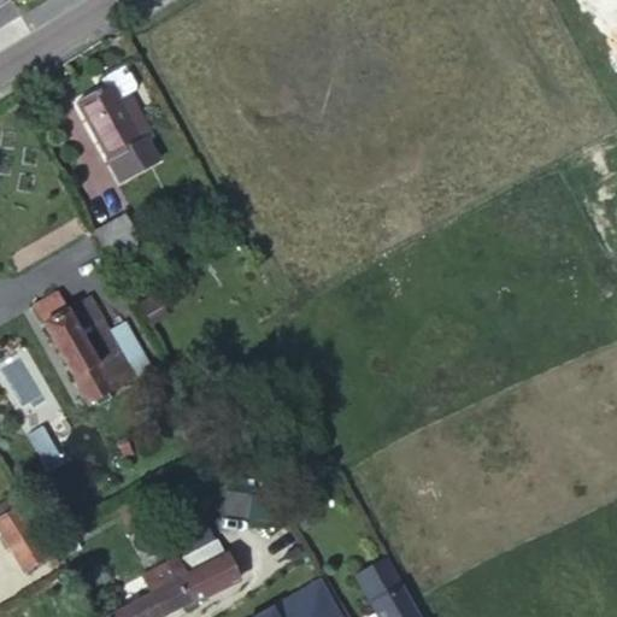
[(124,65),(117,69),(131,94),(135,93),(137,84),(124,65)]
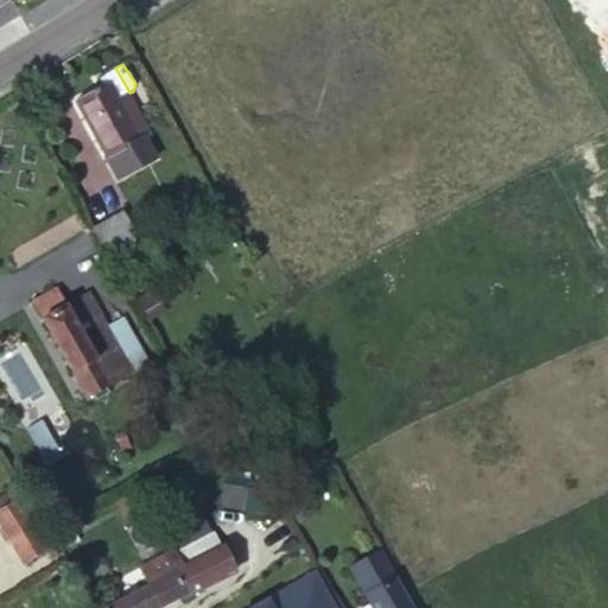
[(130,93),(115,68),(97,78),(103,87),(108,84),(116,99),(125,95),(130,93)]
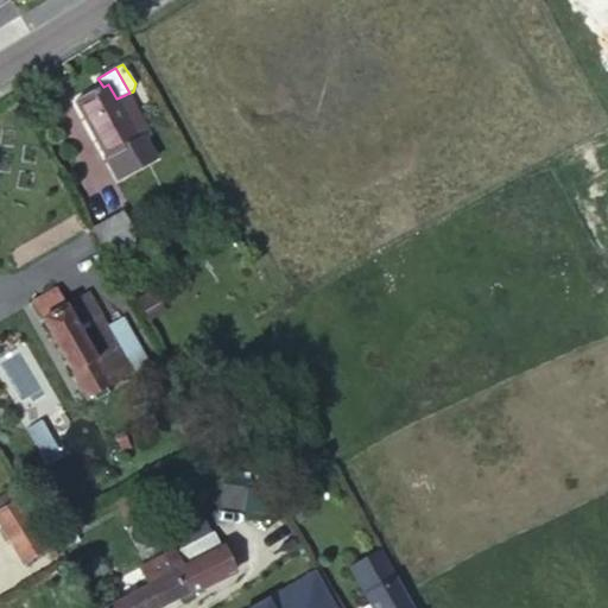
[(108,84),(103,87),(75,102),(106,159),(107,158),(112,156),(122,176),(156,158),(144,138),(140,140),(116,99),(108,84)]
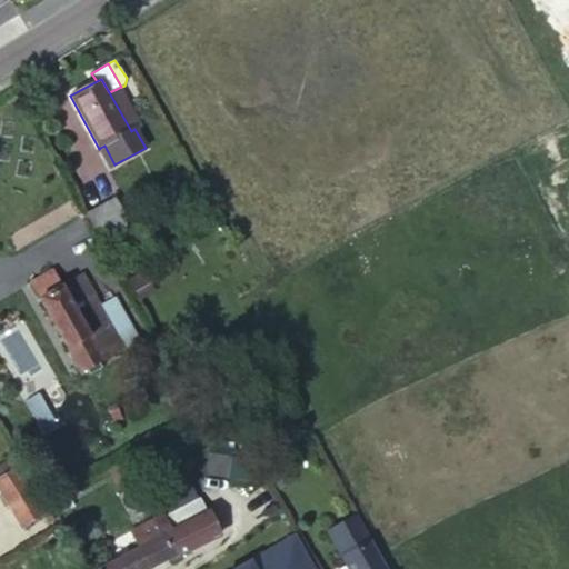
[(109,92),(131,131),(135,129),(139,128),(117,89),(109,92)]
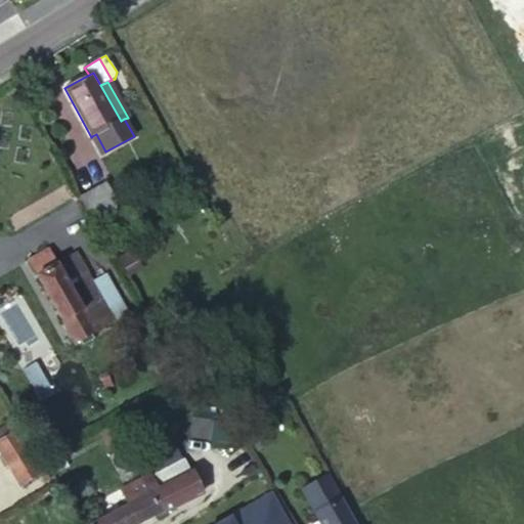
[(96,134),(92,136),(101,154),(105,151),(96,134)]
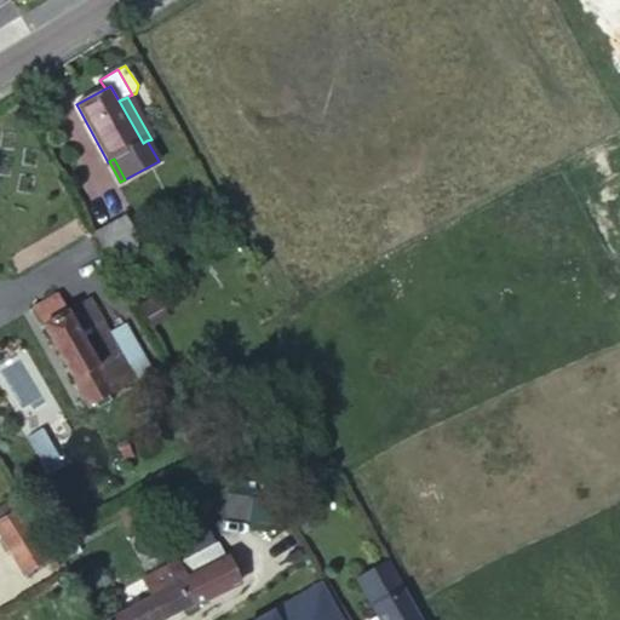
[(124,216),(93,233),(113,267),(143,248),(124,216)]
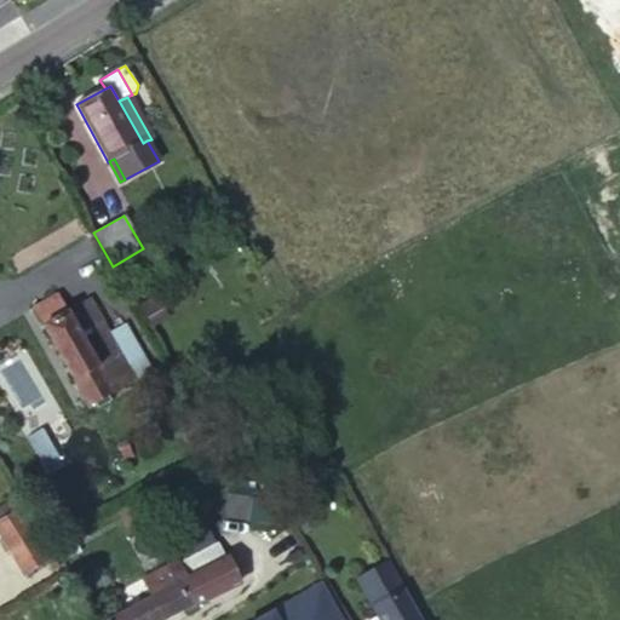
[(56,292),(33,306),(87,403),(133,377),(89,298),(67,310),(56,292)]
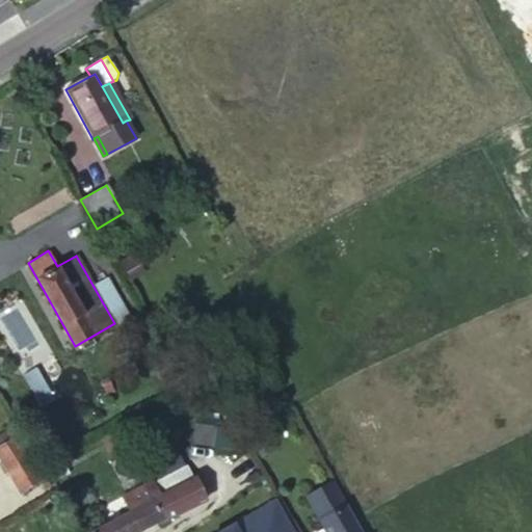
[(121,261),(123,265),(133,259),(131,256),(121,261)]
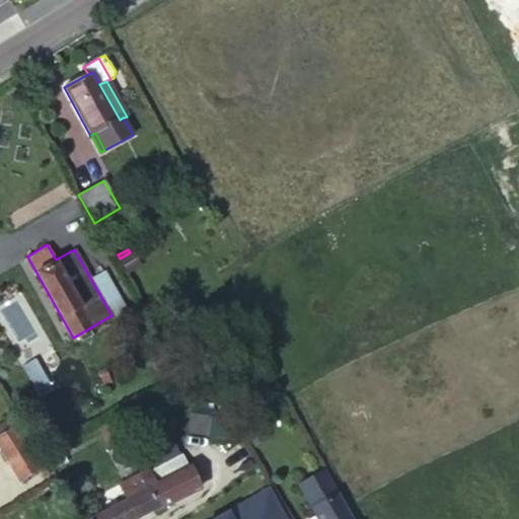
[(130,252),(120,258),(127,273),(138,267),(130,252)]
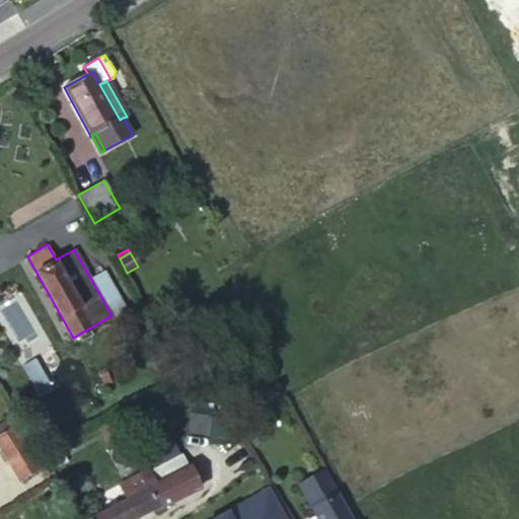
[(199,332),(191,338),(197,348),(205,344),(199,332)]
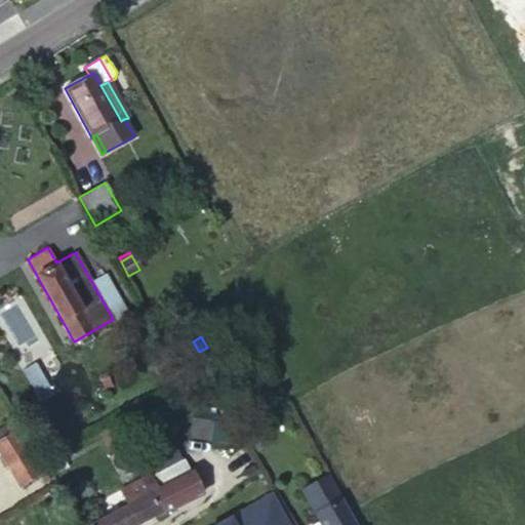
[(231,419),(192,415),(190,439),(228,443),(231,419)]
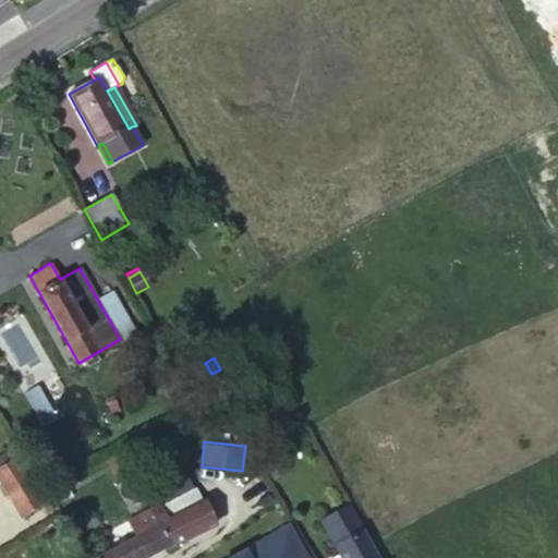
[(13,449),(0,457),(0,481),(21,517),(46,502),(13,449)]
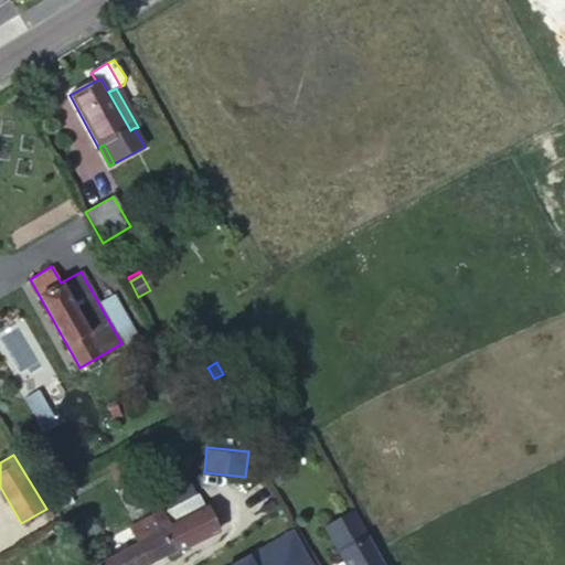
[(203,511),(196,496),(158,515),(166,530),(203,511)]
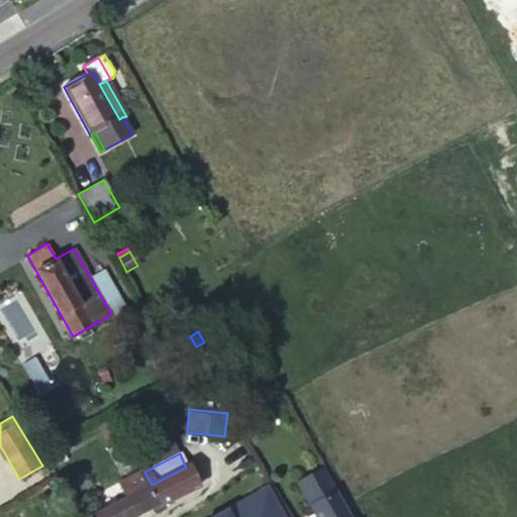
[(351,516),(322,463),(296,478),(312,507),(317,516),(351,516)]
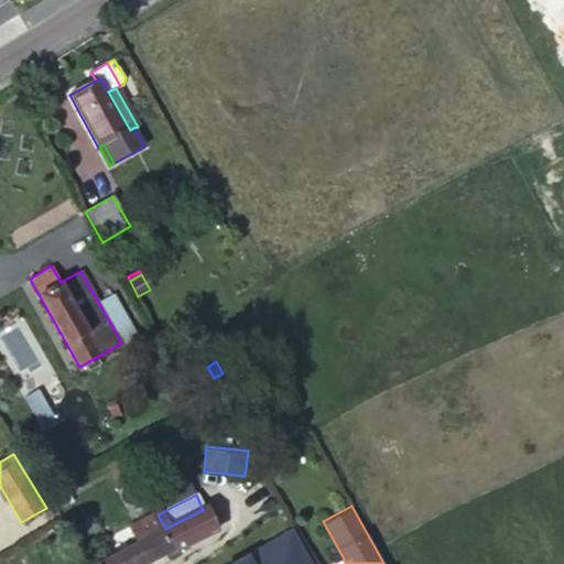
[(51,509),(44,513),(46,520),(54,514),(51,509)]
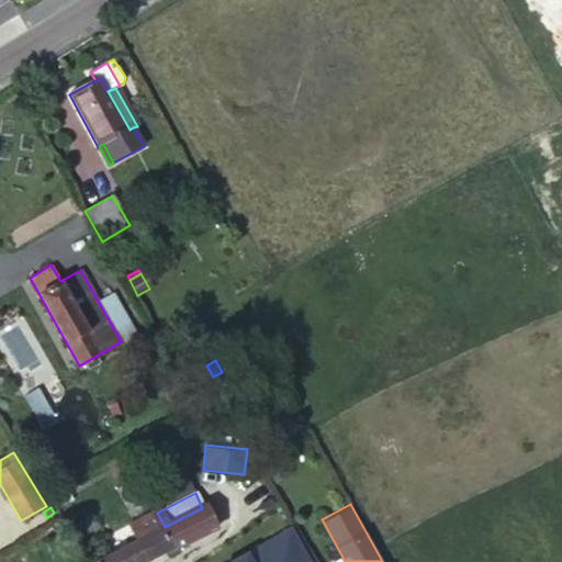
[(157,513),(156,510),(128,526),(137,541),(96,561),(142,561),(170,547),(171,549),(214,529),(204,507),(202,508),(165,527),(157,513)]
